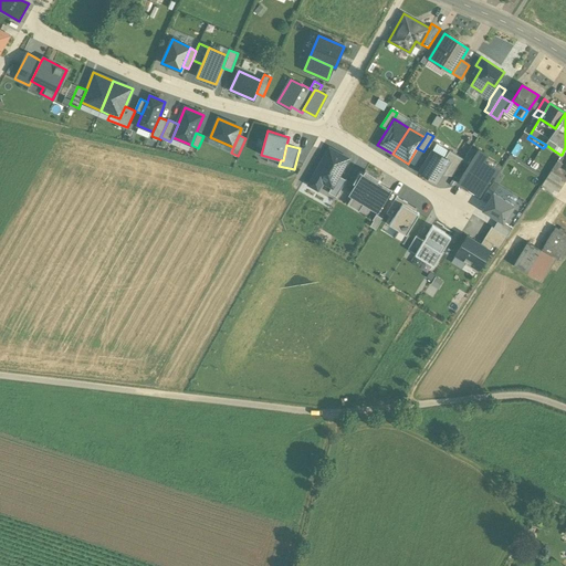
[(470,167),(480,152),(480,150),(472,145),(463,159),(462,163),(470,167)]
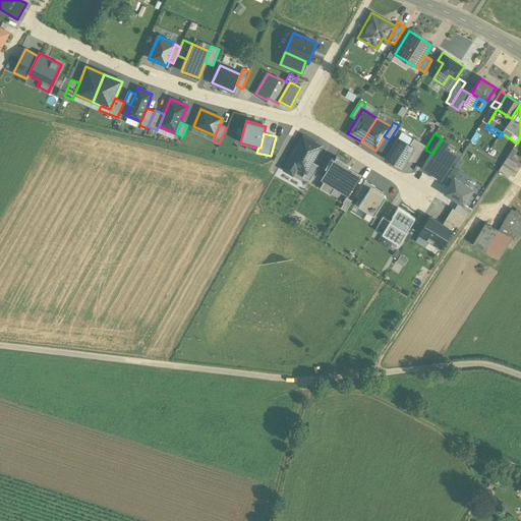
[(503,133),(500,136),(508,141),(510,138),(503,133)]
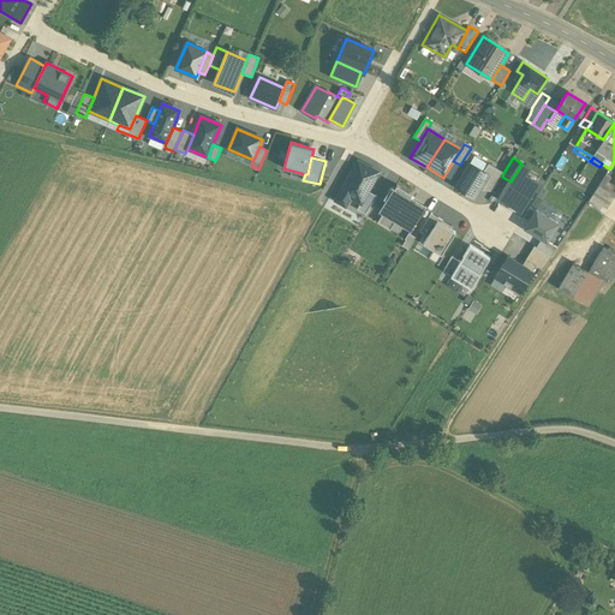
[(380,172),(359,160),(334,201),(346,208),(352,198),(360,204),(369,191),(380,172)]
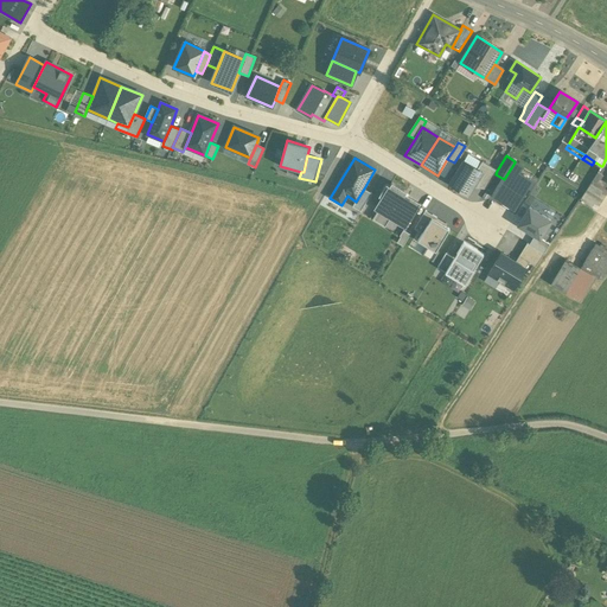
[(606,158),(602,166),(601,166),(580,199),(595,209),(606,190),(606,158)]
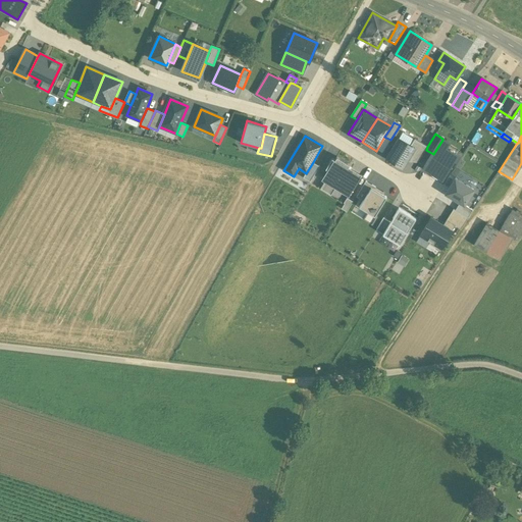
[(411,146),(399,139),(387,158),(403,167),(409,157),(415,148),(411,146)]
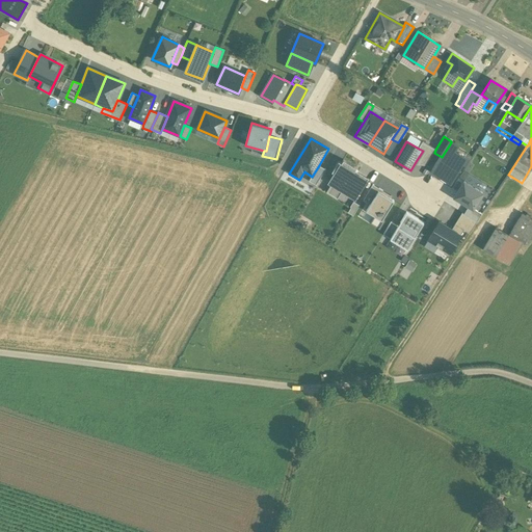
[(423,151),(417,160),(426,165),(434,153),(435,150),(423,141),(419,149),(423,151)]
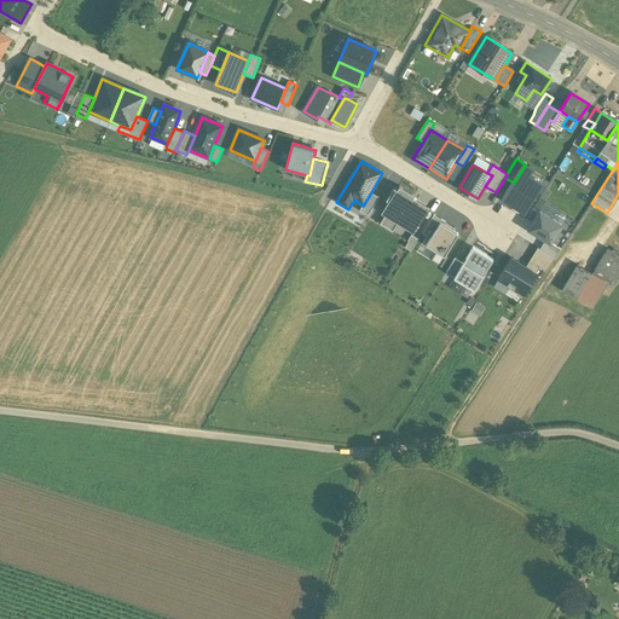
[(525,166),(514,183),(504,198),(524,210),(541,184),(527,175),(531,169),(525,166)]
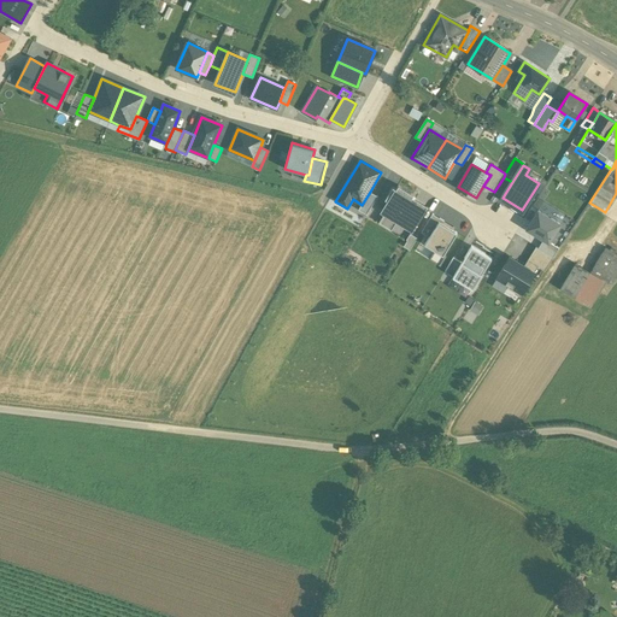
[(413,194),(399,186),(397,189),(393,187),(385,200),(387,201),(382,210),(386,212),(382,217),(395,225),(397,223),(413,233),(428,207),(411,198),(413,194)]
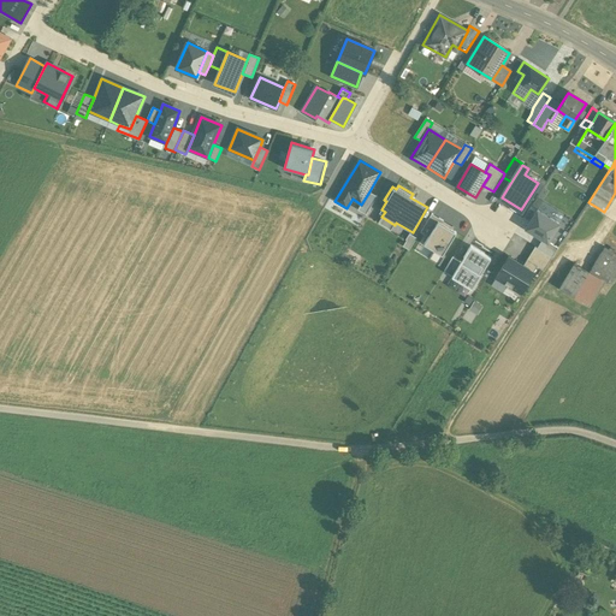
[(369,191),(361,205),(359,209),(366,214),(377,196),(369,191)]
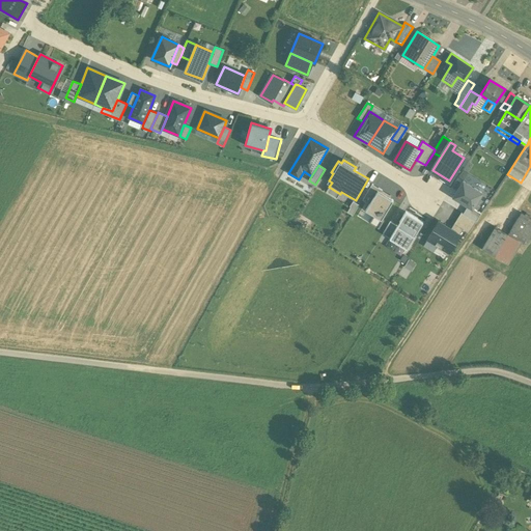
[(482,193),(464,182),(454,197),(468,206),(472,208),(482,193)]
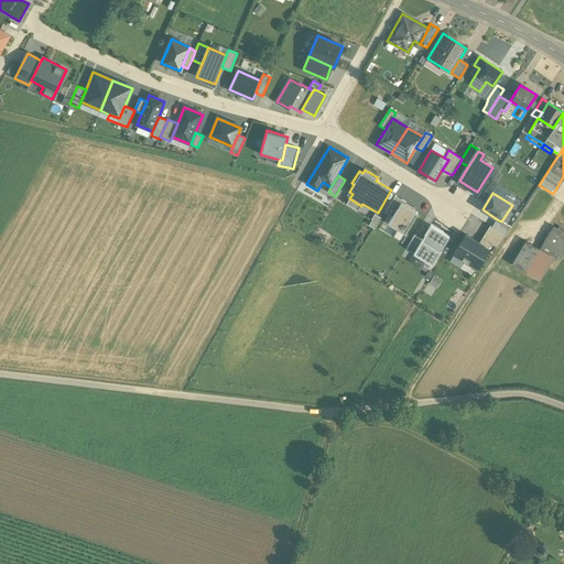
[(392,216),(401,203),(402,201),(394,196),(386,212),(392,216)]
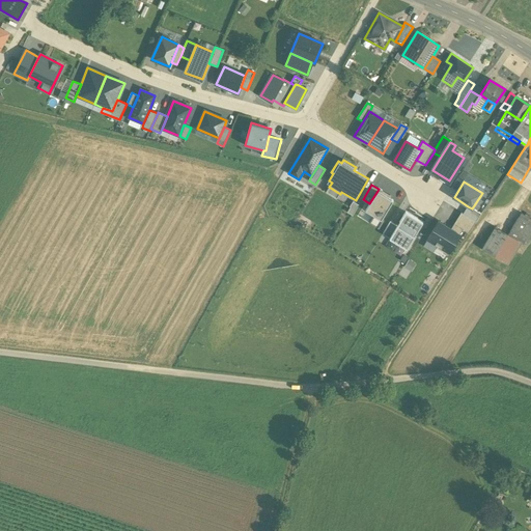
[(393,201),(378,191),(369,203),(365,211),(374,216),(382,220),(382,219),(393,201)]
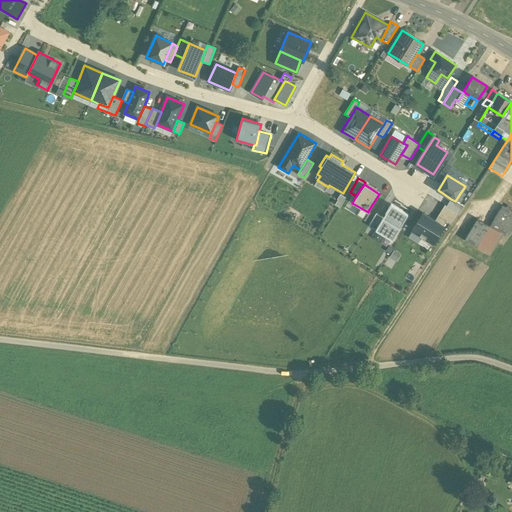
[(340,208),(346,198),(340,194),(334,205),(340,208)]
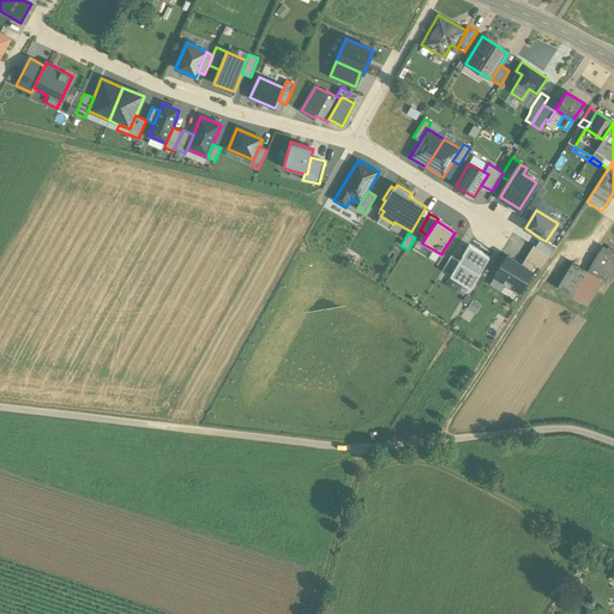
[(541,239),(536,247),(551,257),(555,247),(546,241),(541,239)]
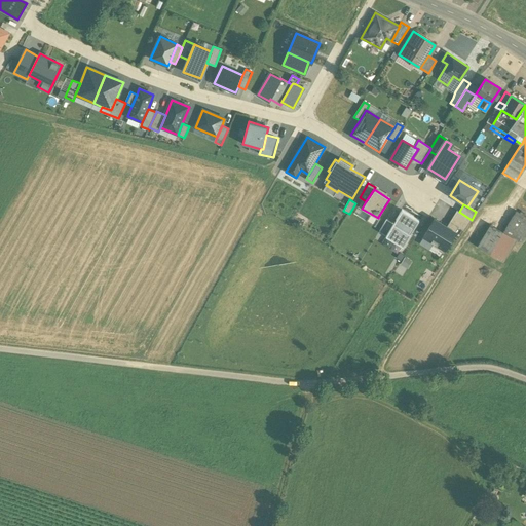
[(419,221),(402,211),(393,225),(386,236),(403,247),(419,221)]
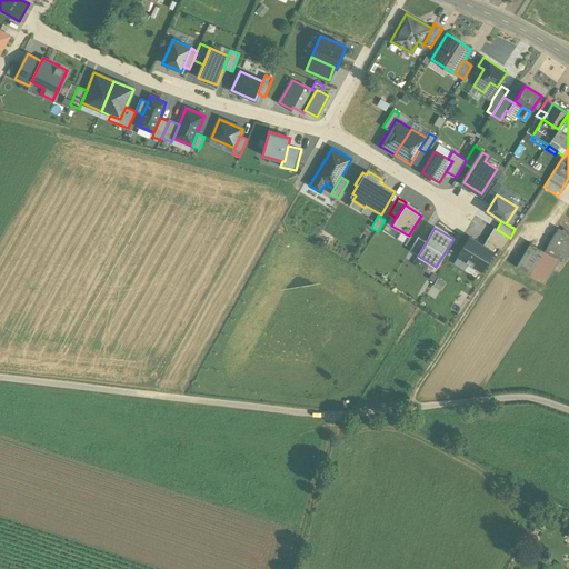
[(495,228),(487,240),(497,246),(502,249),(510,238),(497,229),(495,228)]
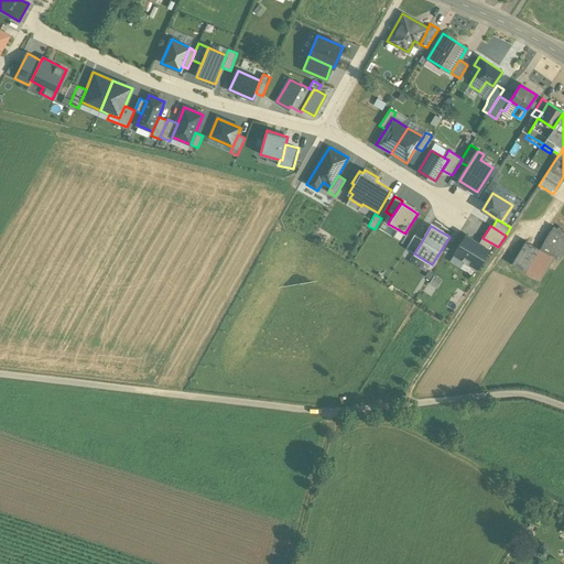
[(563,252),(563,232),(553,227),(540,250),(552,257),(559,261),(563,252)]
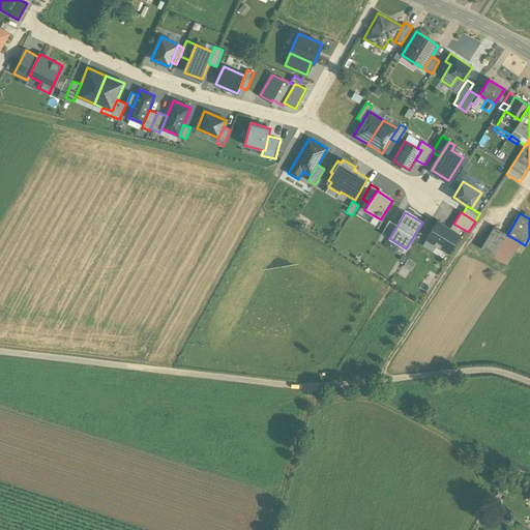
[(369,223),(378,228),(383,219),(381,218),(381,219),(374,215),(369,223)]
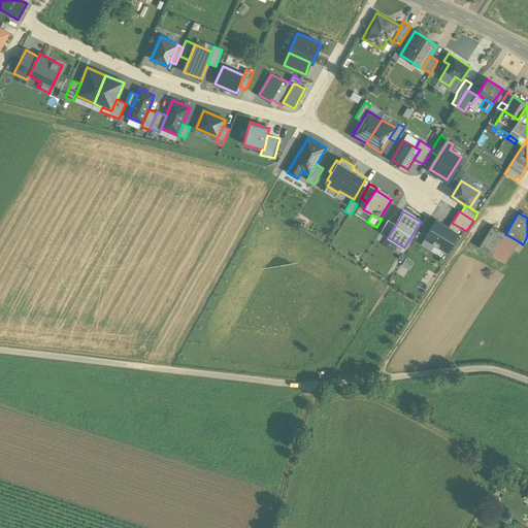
[(444,254),(457,233),(461,228),(452,223),(449,228),(435,221),(425,238),(435,243),(434,246),(444,254)]
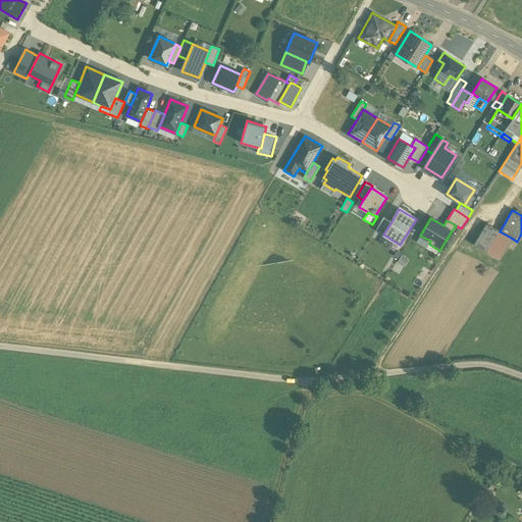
[(376,230),(383,235),(390,223),(383,219),(376,230)]
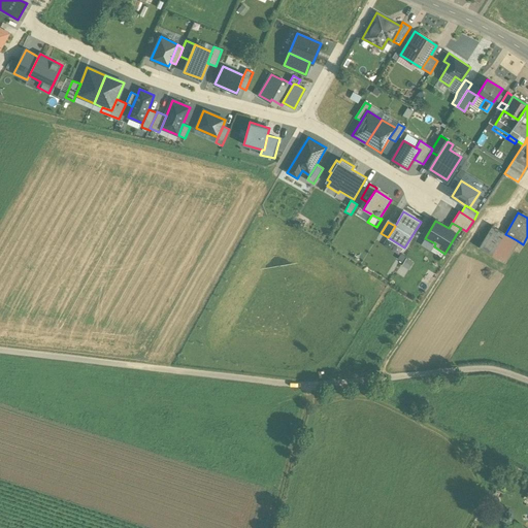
[(505,234),(493,227),(480,249),(503,262),(517,240),(505,234)]
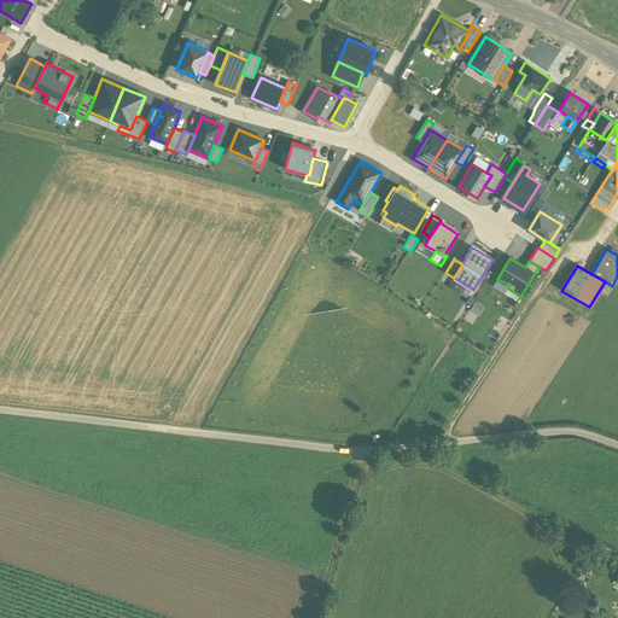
[(508,356),(505,363),(514,369),(518,362),(508,356)]
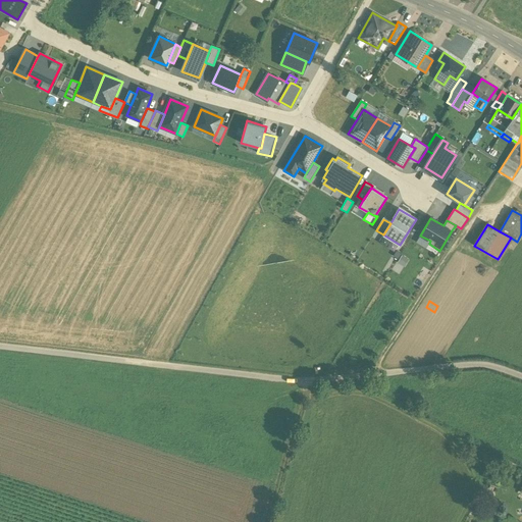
[(449,319),(455,306),(444,301),(437,314),(449,319)]
